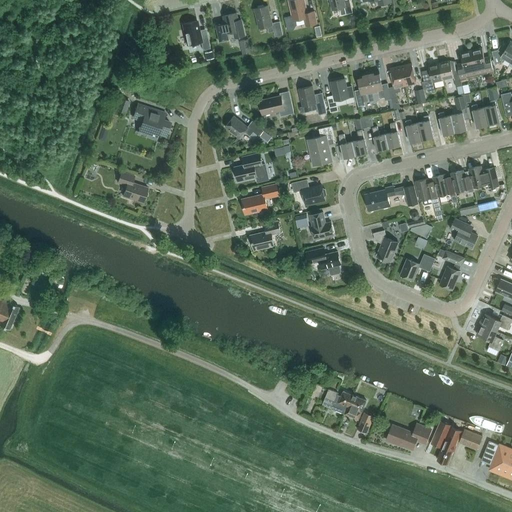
[(317,23),(314,11),(307,13),(304,0),(288,0),(292,16),(284,17),(288,32),(294,30),(297,25),(296,20),(304,18),(306,26),(317,23)]
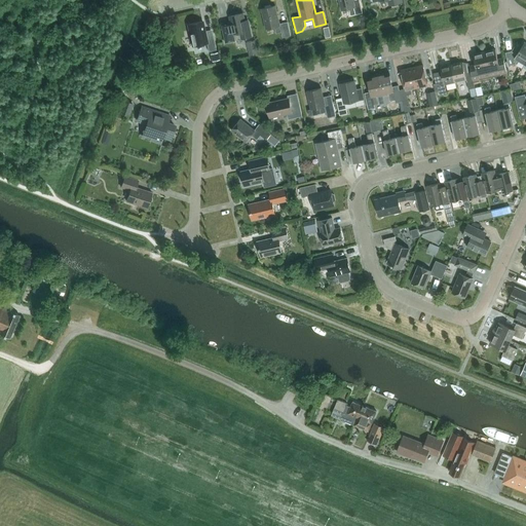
[(350,15),(363,13),(360,1),(353,2),(352,0),(339,0),(342,10),(349,9),(350,15)]
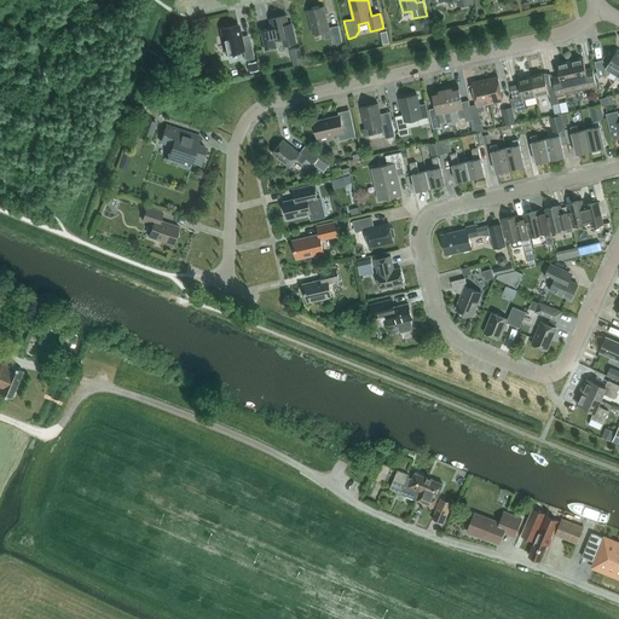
[(333,45),(342,42),(339,25),(329,28),(324,6),(307,11),(313,34),(323,32),(325,39),(331,38),(333,45)]
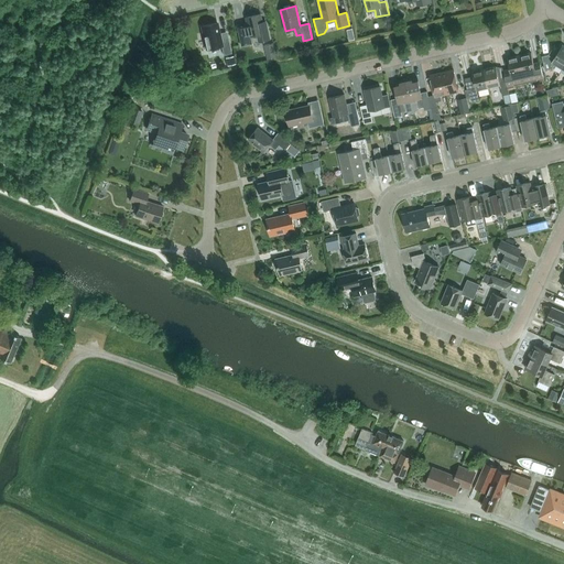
[(268,26),(263,28),(261,14),(246,18),(247,23),(237,25),(241,46),(251,43),(250,36),(259,34),(261,42),(270,40),(268,26)]
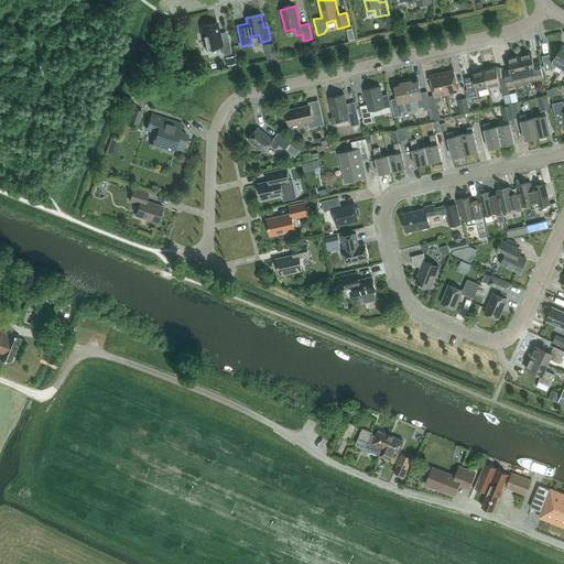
[(202,26),(201,26),(206,50),(217,47),(219,56),(231,53),(227,31),(219,33),(217,23),(217,24),(202,28),(202,26)]
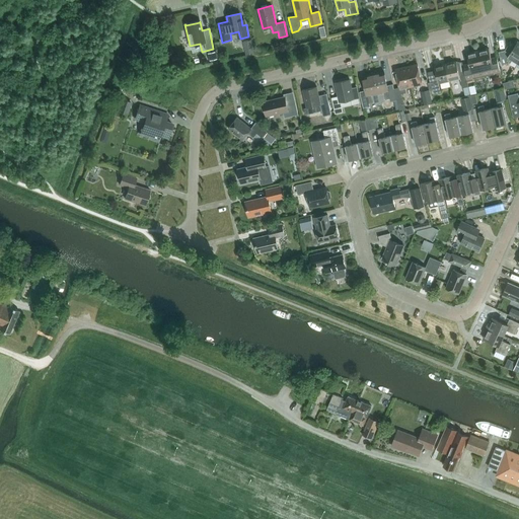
[(246,40),(249,51),(255,49),(252,38),(246,40)]
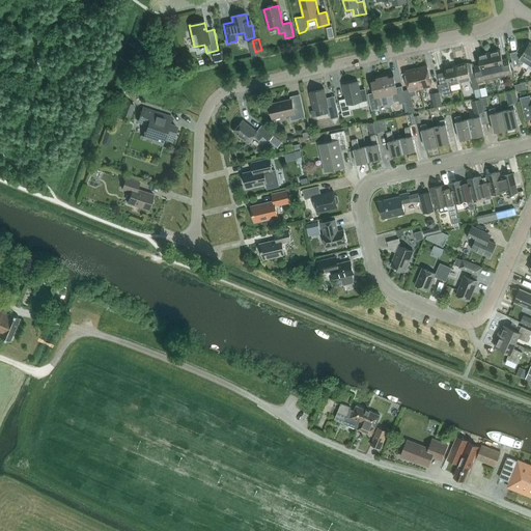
[(530,64),(530,61),(530,43),(522,55),(516,52),(510,53),(513,66),(523,64),(524,61),(530,64)]
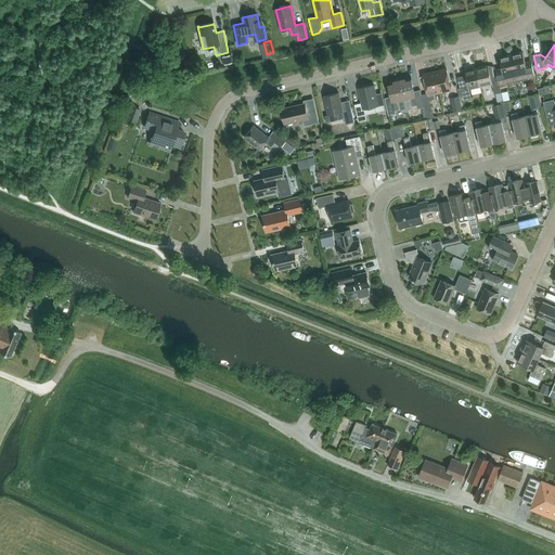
[(528,77),(529,80),(536,79),(532,65),(527,67),(523,52),(511,54),(517,80),(528,77)]
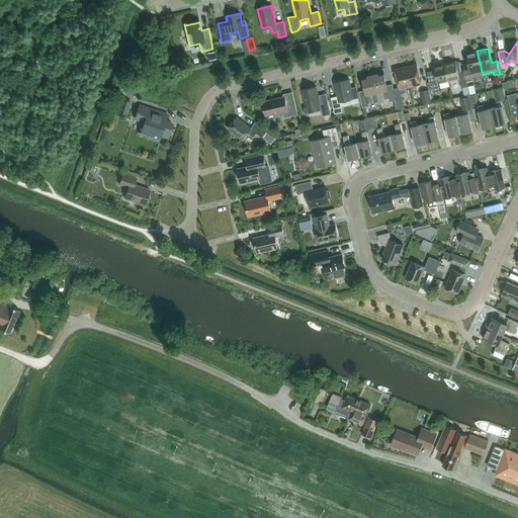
[(483,75),(477,51),(465,54),(467,63),(462,64),(464,74),(466,82),(472,80),(471,77),(483,75)]
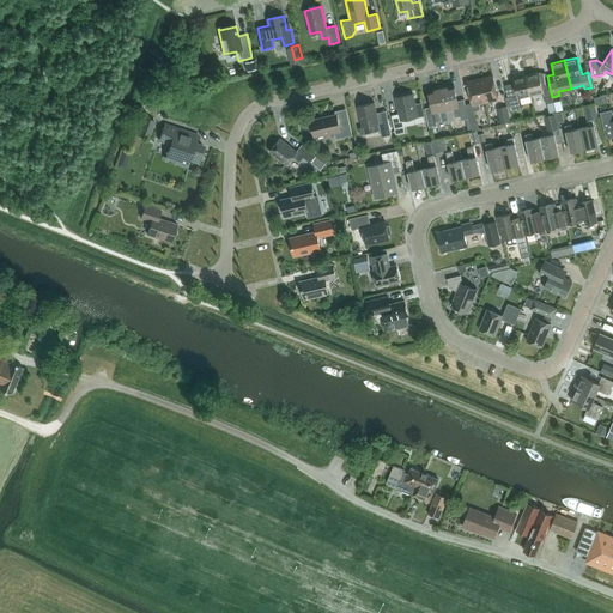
[(255,71),(254,61),(246,64),(247,72),(255,71)]
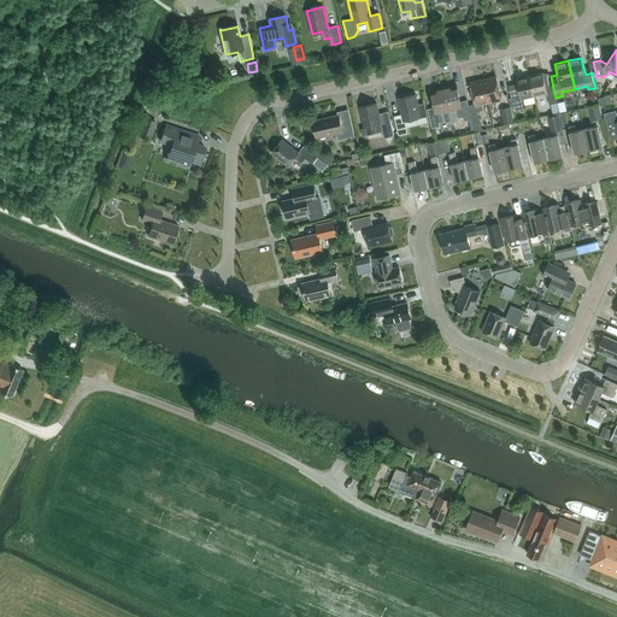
[(553,88),(546,89),(542,72),(529,76),(534,97),(547,93),(550,105),(557,103),(556,98),(553,88)]
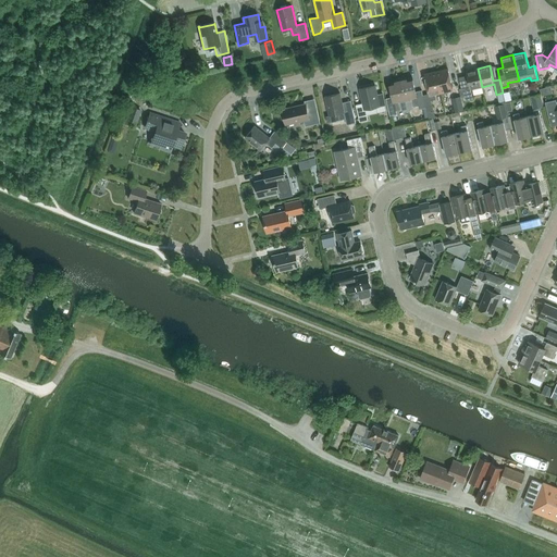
[(471,89),(482,87),(478,69),(466,72),(470,86),(463,88),(467,101),(473,100),(471,89)]
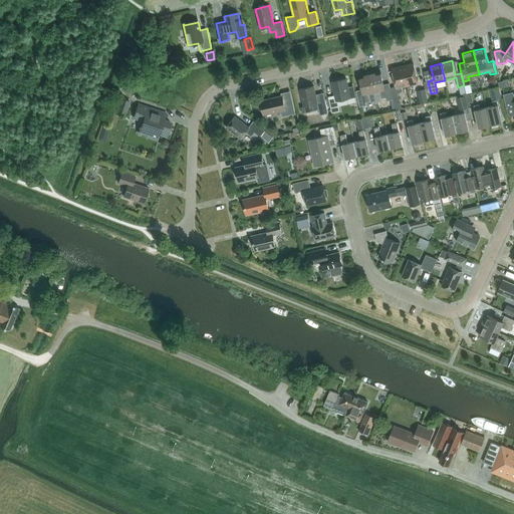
[(407,85),(418,83),(414,64),(403,66),(407,85)]
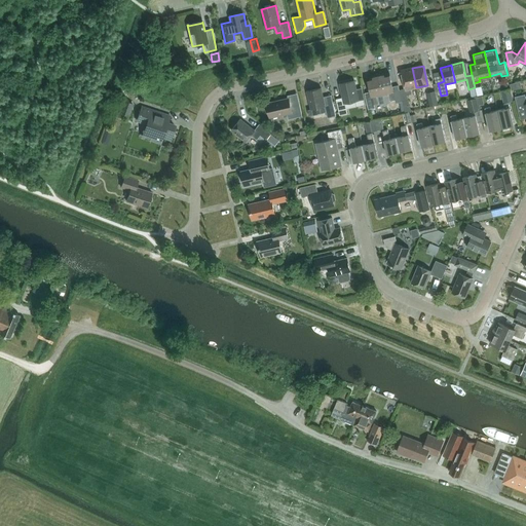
[(400,90),(402,102),(403,102),(405,112),(411,111),(409,101),(408,101),(407,95),(412,94),(411,89),(416,87),(412,68),(401,70),(405,88),(400,90)]
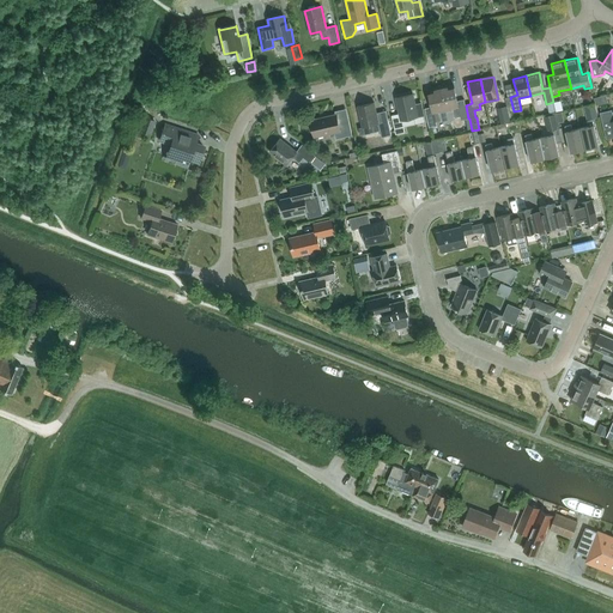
[(465,99),(457,101),(454,85),(441,87),(447,111),(449,123),(455,117),(460,116),(461,121),(468,119),(466,105),(465,99)]
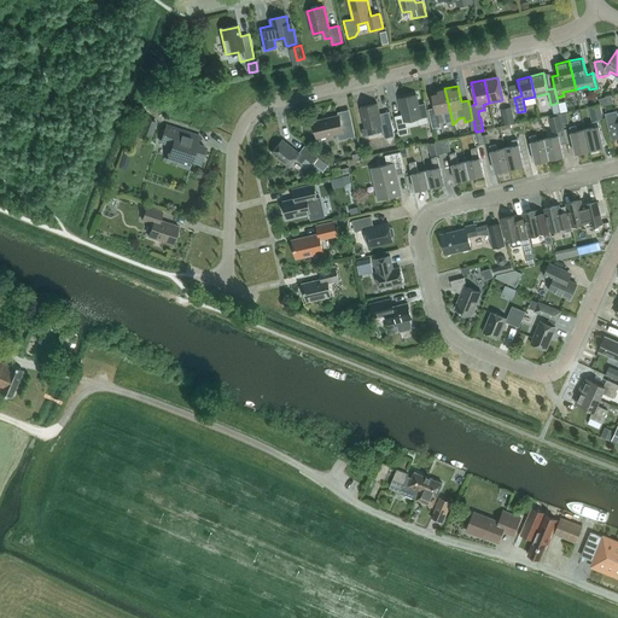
[(453,124),(450,112),(444,88),(432,92),(436,108),(429,110),(432,128),(441,127),(439,123),(444,122),(452,124),(453,124)]
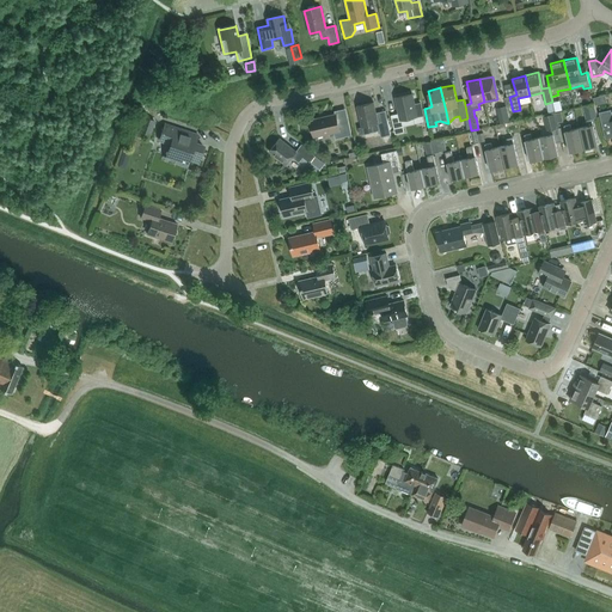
[(402,120),(423,115),(421,103),(415,104),(412,95),(395,98),(398,114),(391,116),(396,134),(404,133),(402,120)]
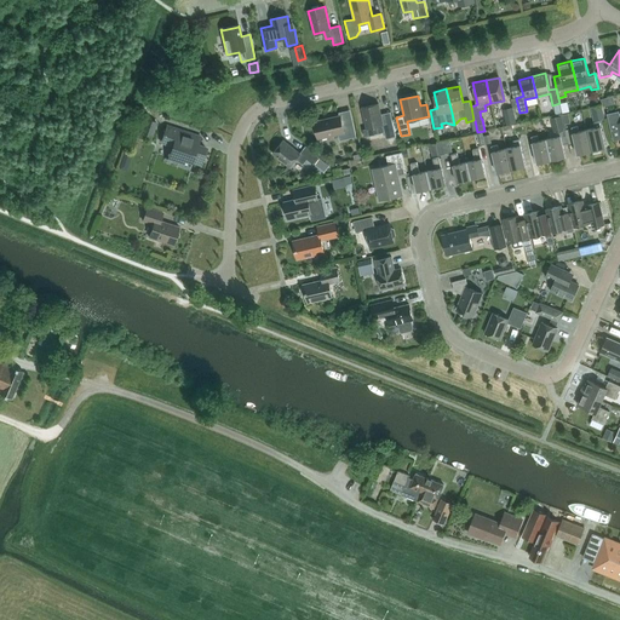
[(614,104),(613,96),(601,99),(602,107),(614,104)]
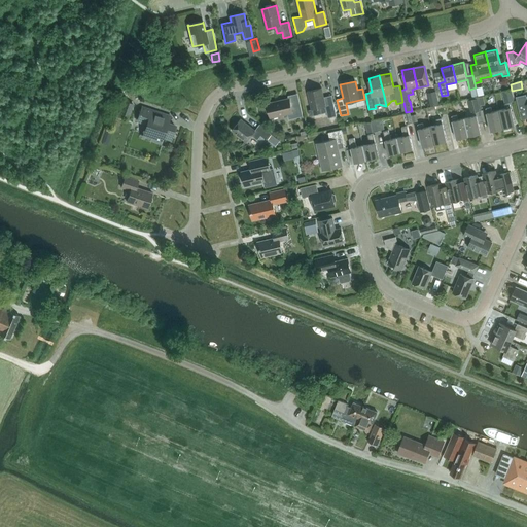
[(334,102),(325,104),(321,89),(308,92),(312,109),(320,107),(321,114),(326,112),(328,118),(337,116),(334,102)]
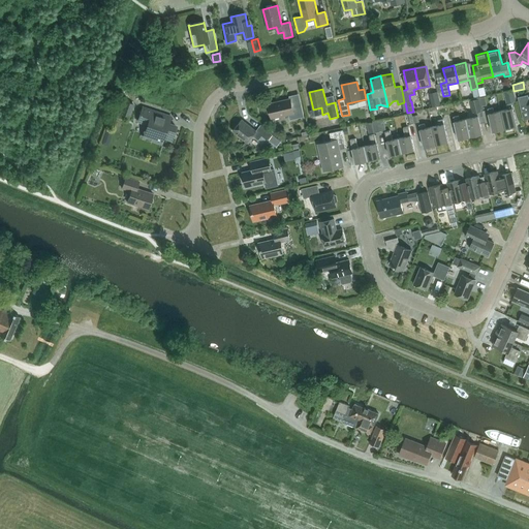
[(516,101),(512,89),(503,91),(505,103),(516,101)]
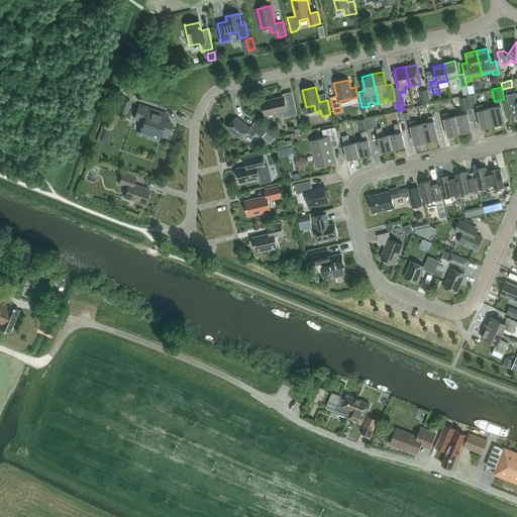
[(430,102),(427,89),(418,91),(421,104),(430,102)]
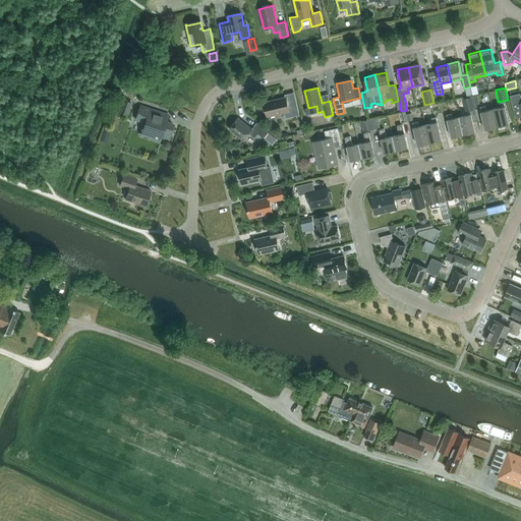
[(520,95),(520,96),(520,94),(510,96),(515,118),(520,117),(520,95)]
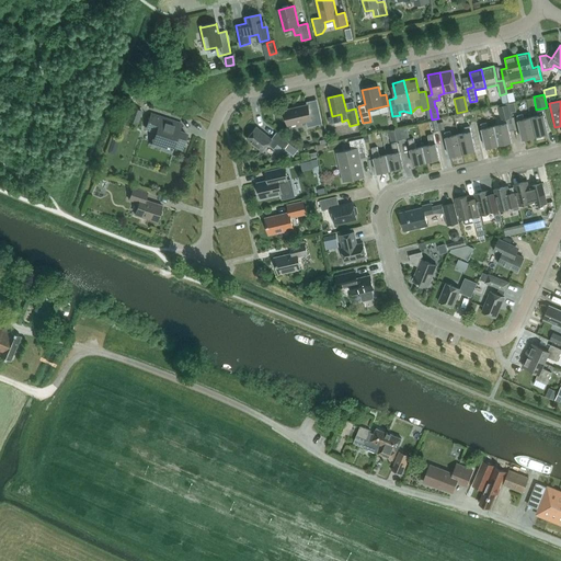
[(307,127),(322,124),(320,112),(310,114),(308,104),(284,110),(288,126),(306,122),(307,127)]
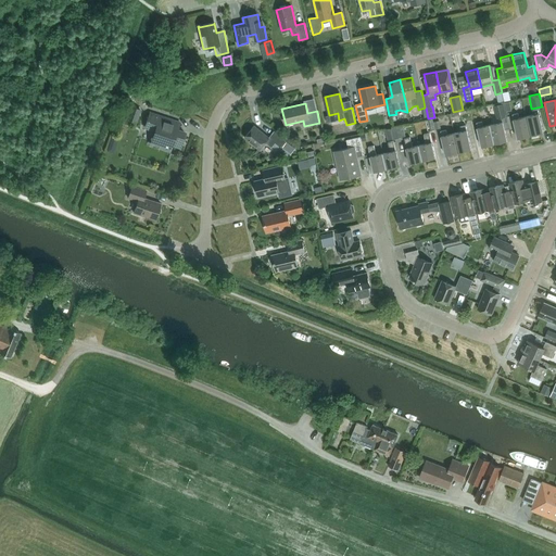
[(507,141),(502,117),(506,117),(503,104),(493,106),(497,123),(490,125),(494,144),(507,141)]
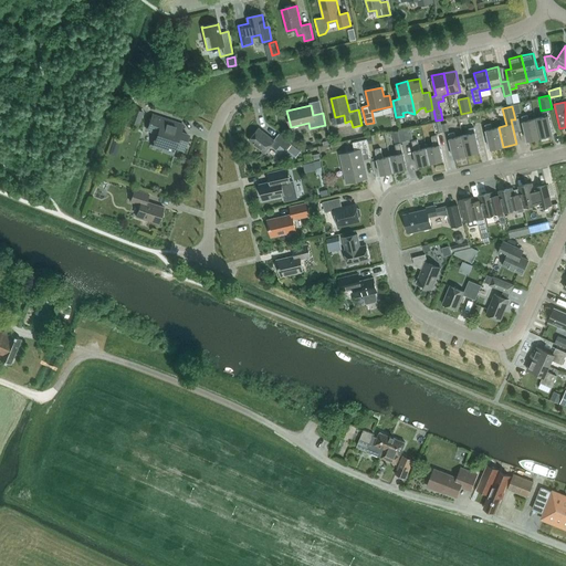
[(541,138),(553,135),(547,111),(542,112),(543,117),(535,118),(541,138)]
